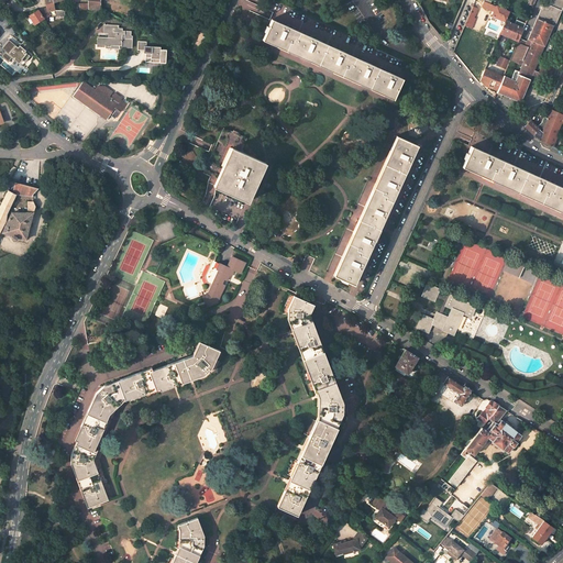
[(45,0),(48,11),(50,11),(55,10),(54,2),(53,0),(45,0)]
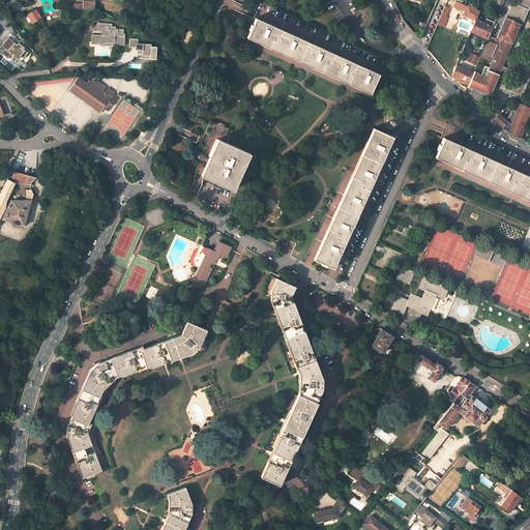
[(84,0),(84,2),(84,3),(81,3),(81,8),(84,8),(95,9),(95,4),(95,0),(84,0)]
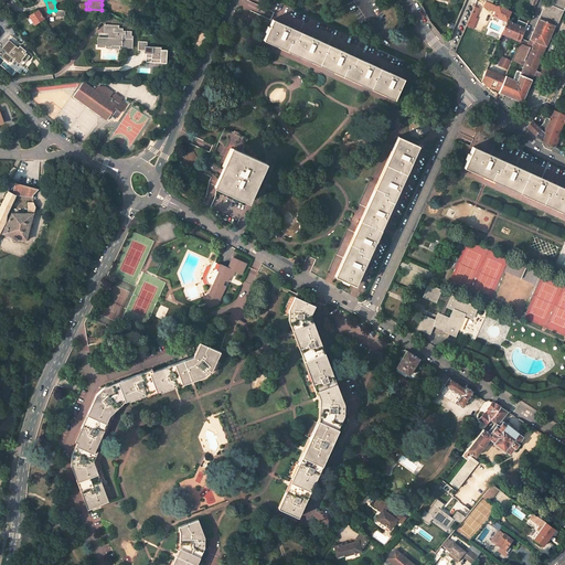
[(535,72),(554,27),(557,28),(564,9),(564,0),(557,0),(555,8),(545,3),(529,43),(521,40),(520,42),(512,61),(523,66),(521,73),(516,71),(512,81),(505,77),(504,78),(499,91),(498,93),(522,104),(533,76),(535,72)]
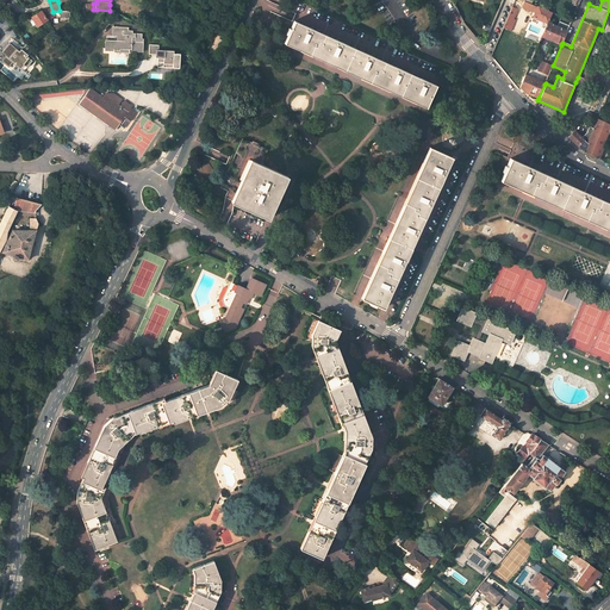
[(522,7),(535,13),(537,7),(524,2),(522,7)]
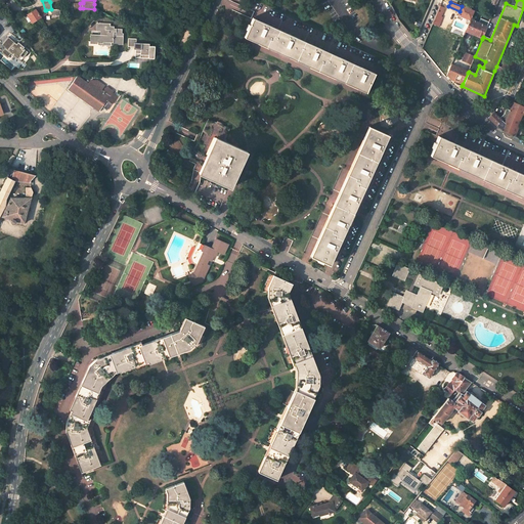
[(460,11),(457,16),(470,22),(471,22),(475,12),(462,6),(460,11)]
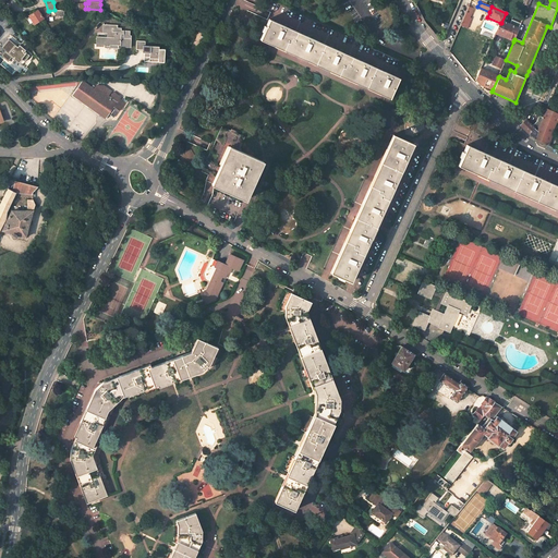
[(29,15),(35,24),(44,19),(40,14),(37,10),(29,15)]
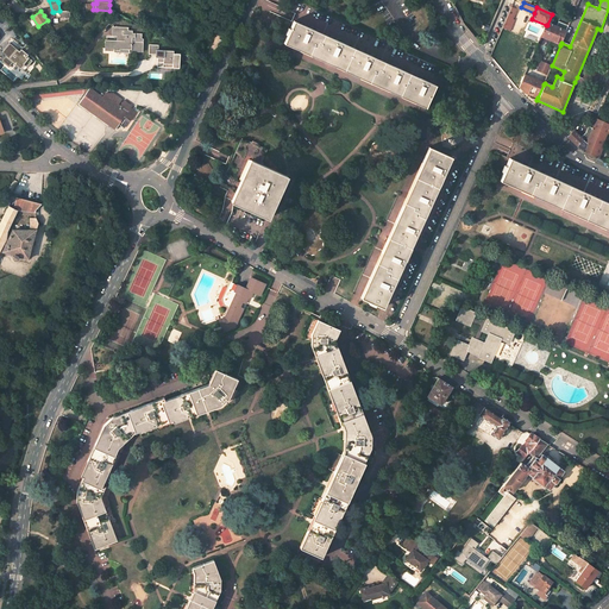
[(507,29),(512,19),(507,17),(497,38),(504,41),(509,30),(507,29)]
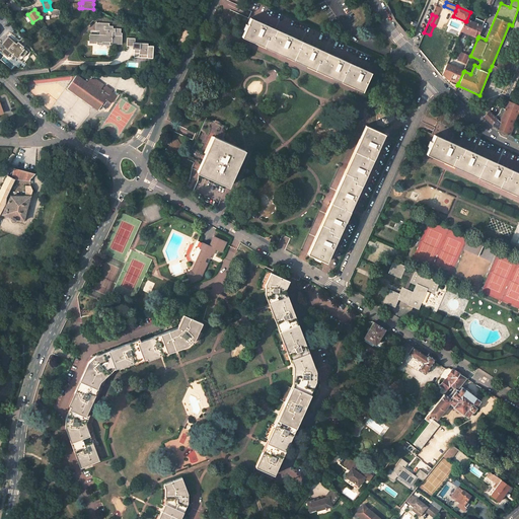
[(371,73),(250,18),(241,38),(362,92),(371,73)]
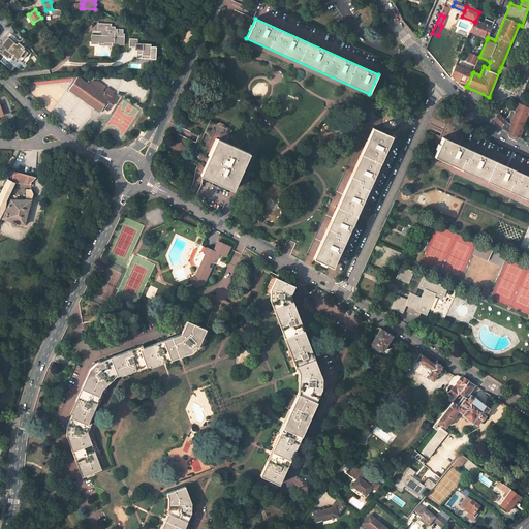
[(474,22),(470,32),(478,36),(484,25),(478,23),(475,22),(474,22)]
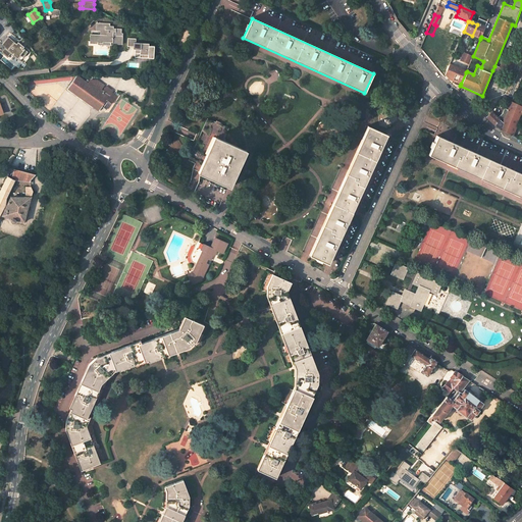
[(105,42),(123,43),(123,33),(122,33),(122,29),(114,28),(114,25),(110,25),(110,22),(97,22),(97,31),(102,31),(102,35),(92,34),(92,41),(99,42),(99,43),(104,43),(105,42)]
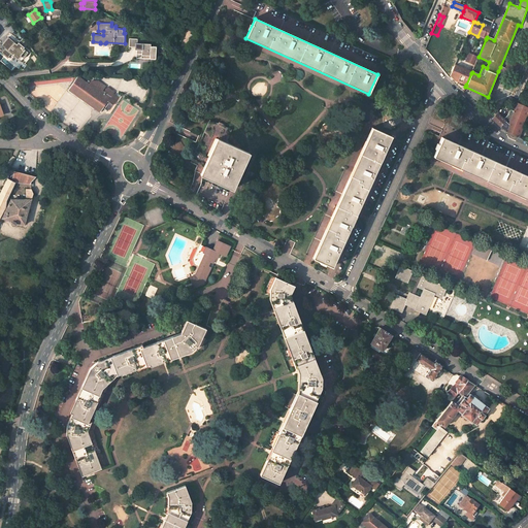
[(477,36),(486,39),(487,37),(491,29),(483,25),(477,36)]
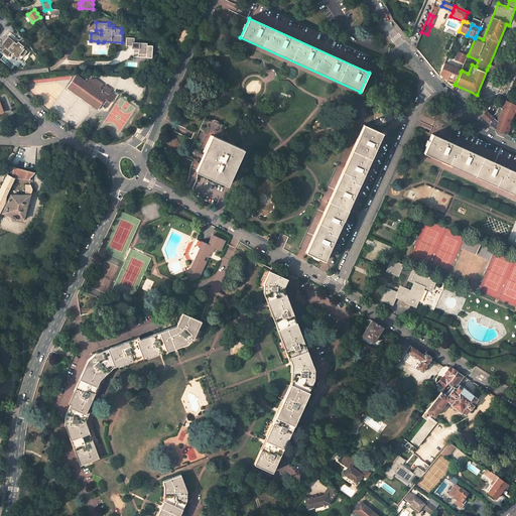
[(16,44),(8,36),(2,43),(5,48),(2,51),(7,56),(10,53),(18,58),(20,54),(23,51),(21,49),(23,46),(18,42),(16,44)]
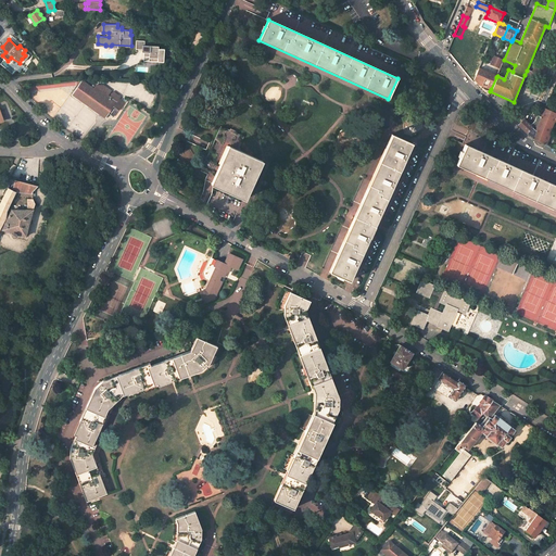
[(146,40),(137,40),(136,50),(142,49),(142,53),(144,53),(143,62),(164,63),(165,49),(159,49),(160,47),(144,46),(146,40)]
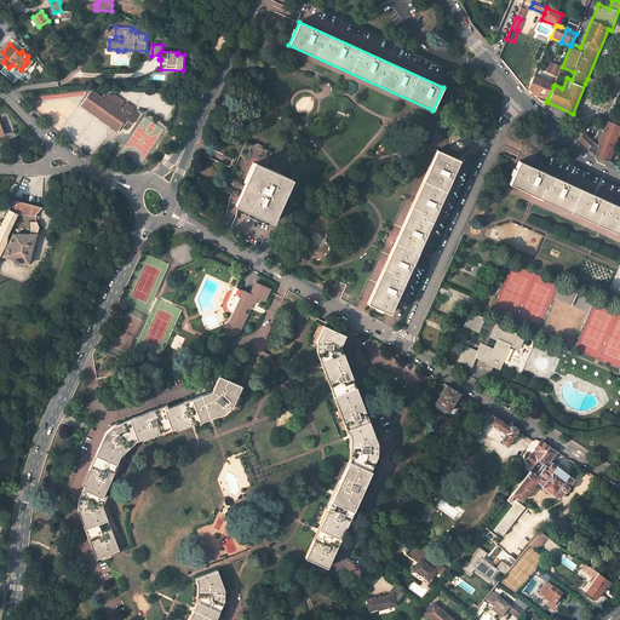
[(552,63),(547,72),(558,76),(562,68),(552,63)]
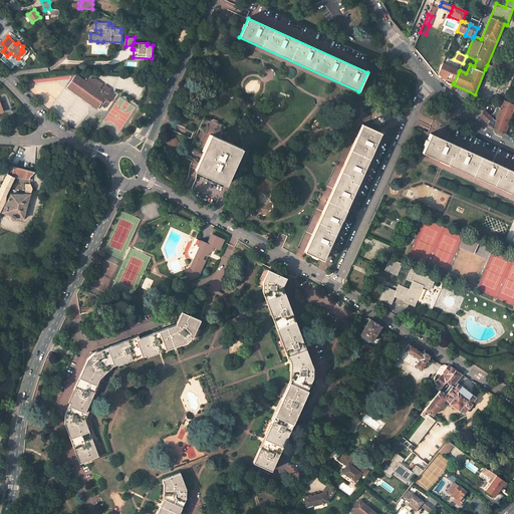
[(485,69),(500,75),(504,67),(499,65),(500,63),(499,63),(494,60),(491,67),(487,65),(485,69)]
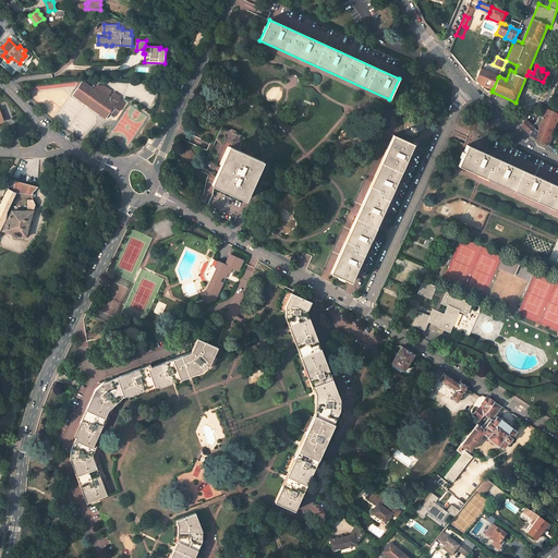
[(498,77),(480,69),(475,79),(480,84),(484,85),(483,88),(487,91),(488,87),(493,89),(498,77)]
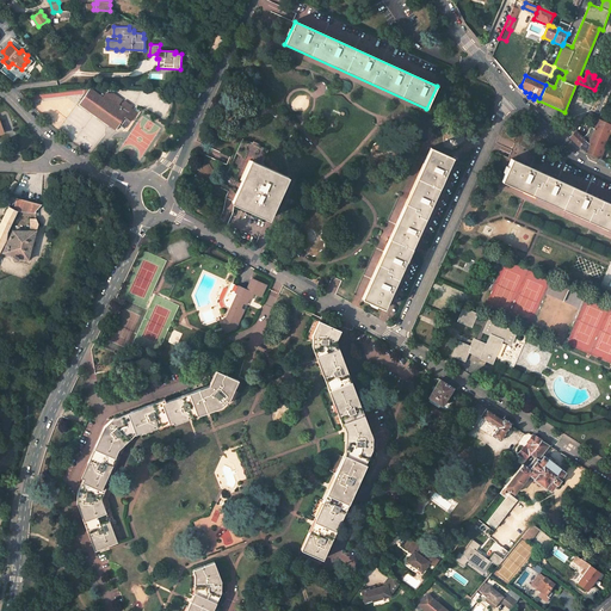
[(79,104),(116,129),(119,124),(124,117),(130,121),(137,111),(131,107),(133,105),(124,100),(121,105),(119,104),(123,99),(115,94),(106,93),(104,98),(91,88),(79,104)]
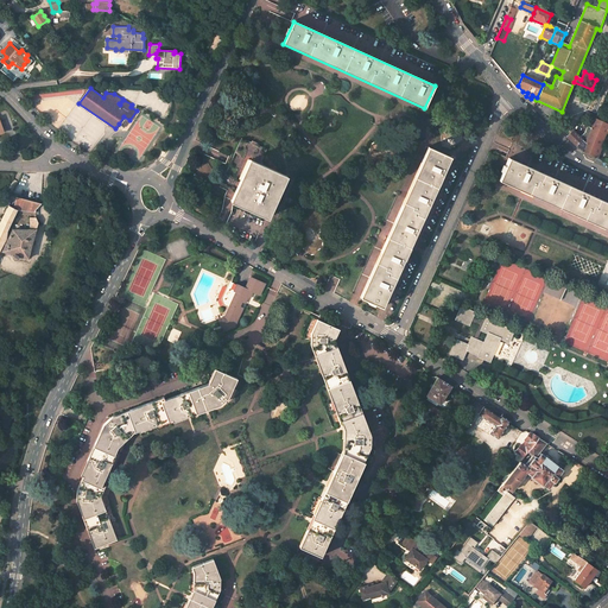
[(124,116),(119,124),(124,127),(130,120),(124,116)]
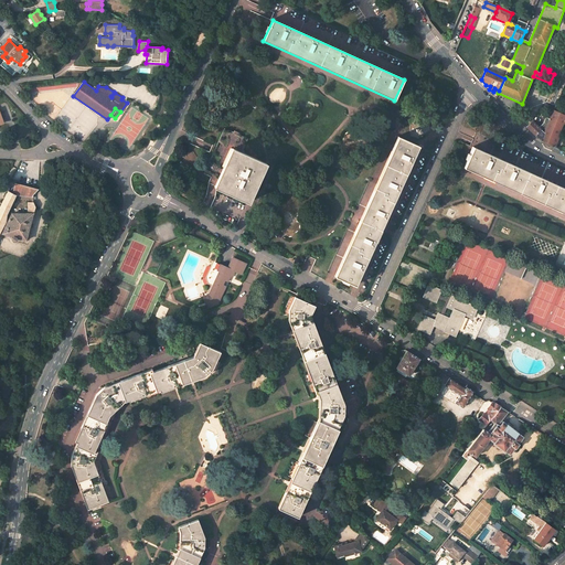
[(564,124),(564,115),(554,110),(550,119),(541,139),(554,146),(564,124)]
